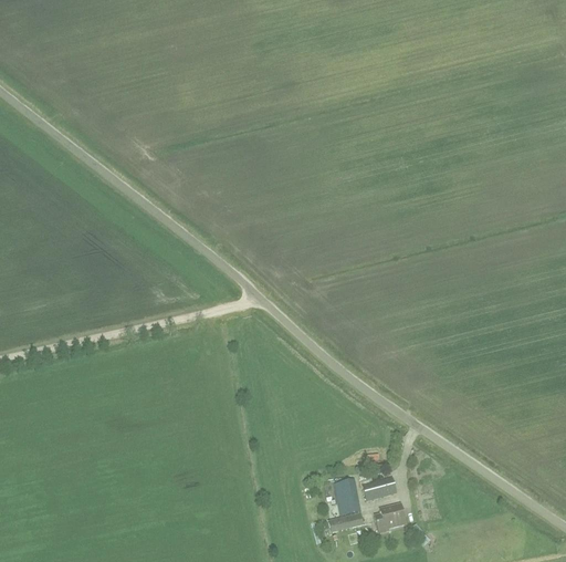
[(366,498),(395,491),(391,476),(363,484),(366,498)]
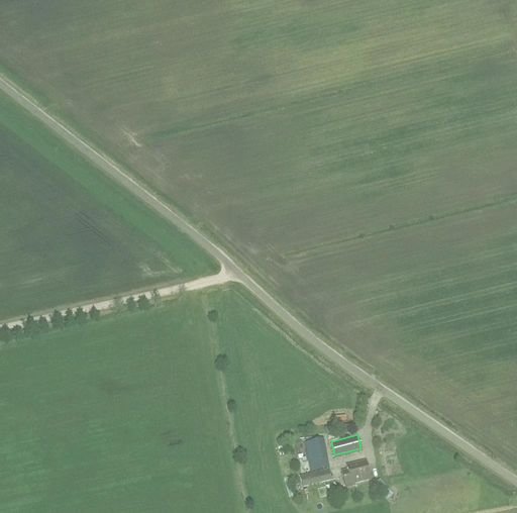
[(323,436),(318,437),(305,440),(306,448),(311,447),(314,468),(328,465),(323,436)]
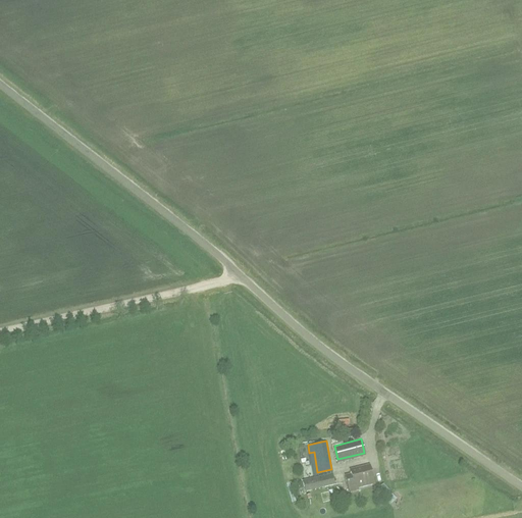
[(369,462),(350,466),(351,471),(345,472),(348,488),(358,485),(357,484),(373,480),(369,462)]
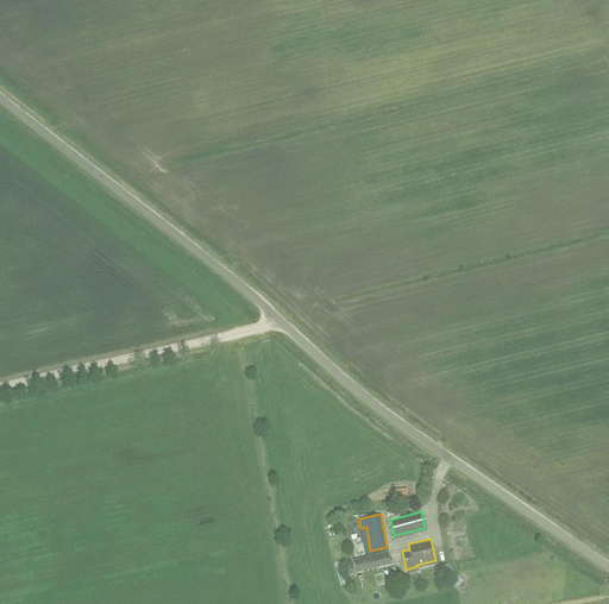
[(365,551),(363,542),(355,545),(357,553),(365,551)]
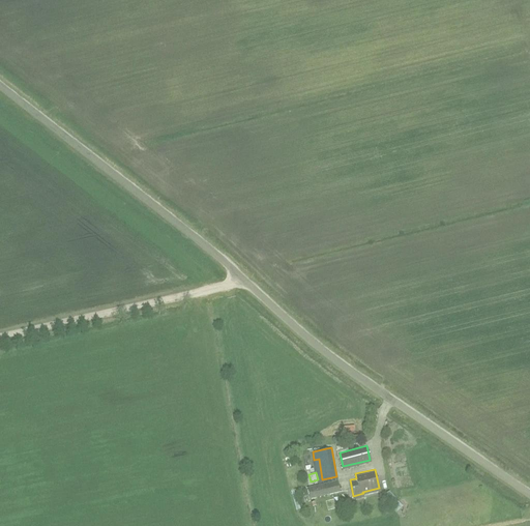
[(317,484),(317,483),(306,486),(310,497),(332,491),(329,479),(317,484)]
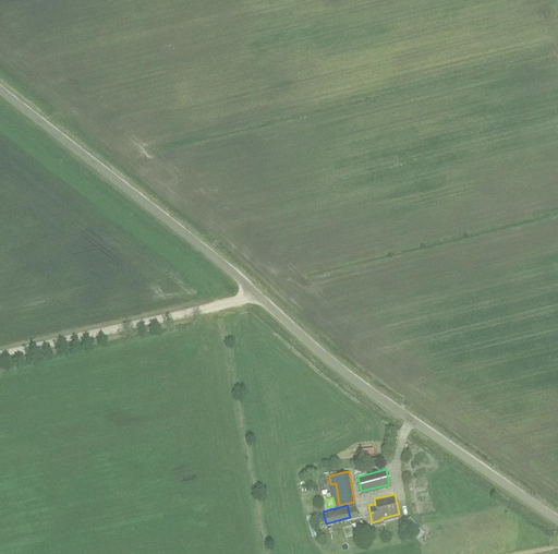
[(410,513),(407,517),(415,525),(419,520),(410,513)]
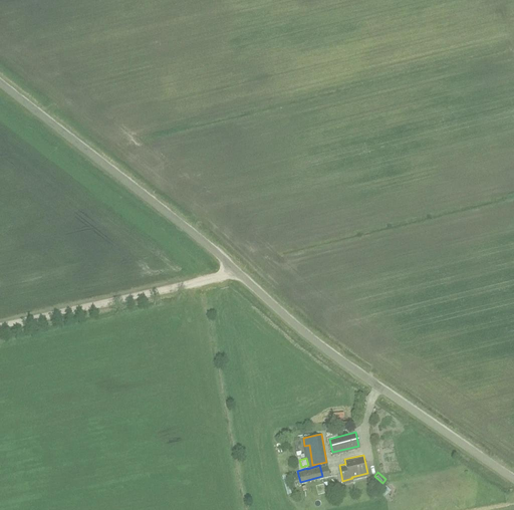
[(388,482),(381,487),(386,492),(392,487),(388,482)]
